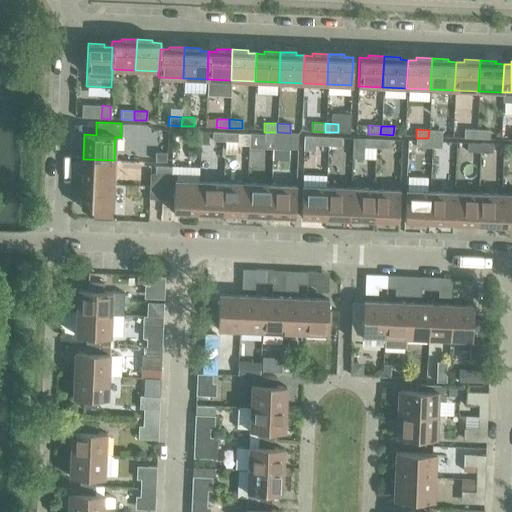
[(464,138),(476,138),(477,129),(464,129),(464,138)]
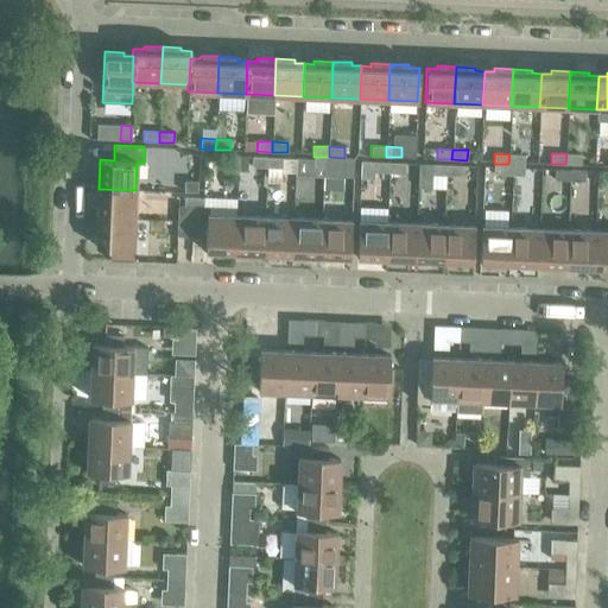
[(567,153),(565,164),(581,165),(581,154),(567,153)]
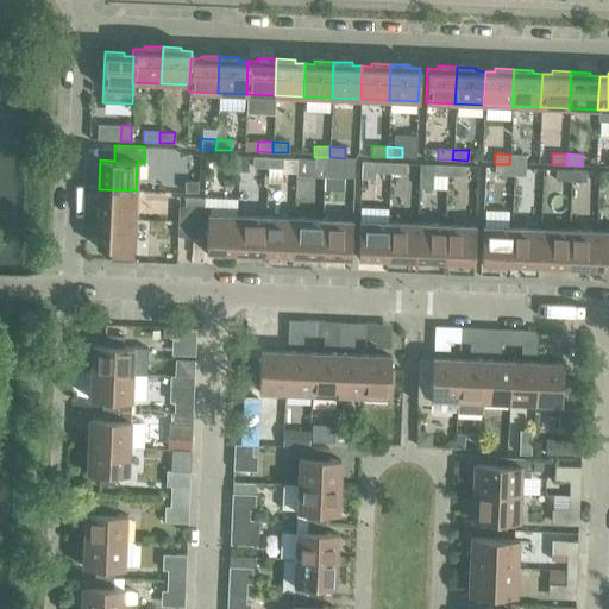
[(510,155),(509,164),(525,165),(526,155),(510,155)]
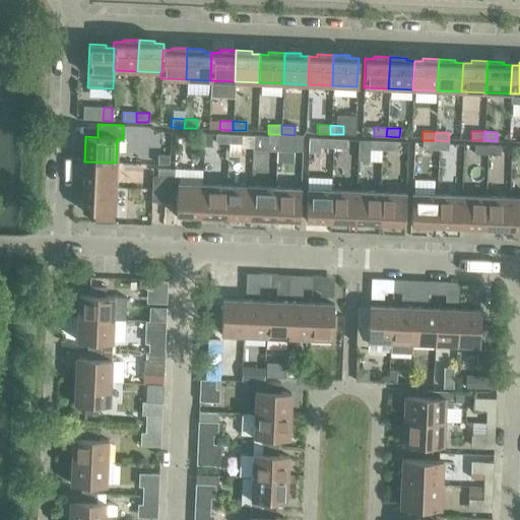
[(215,143),(228,143),(229,134),(215,134),(215,143)]
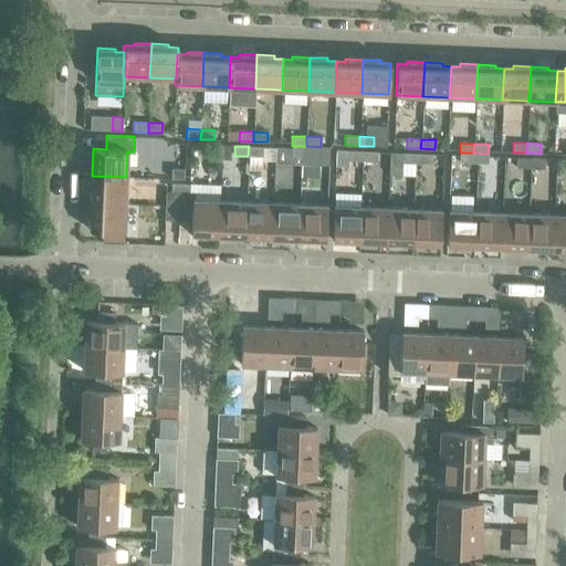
[(249,146),(248,156),(262,157),(262,147),(249,146)]
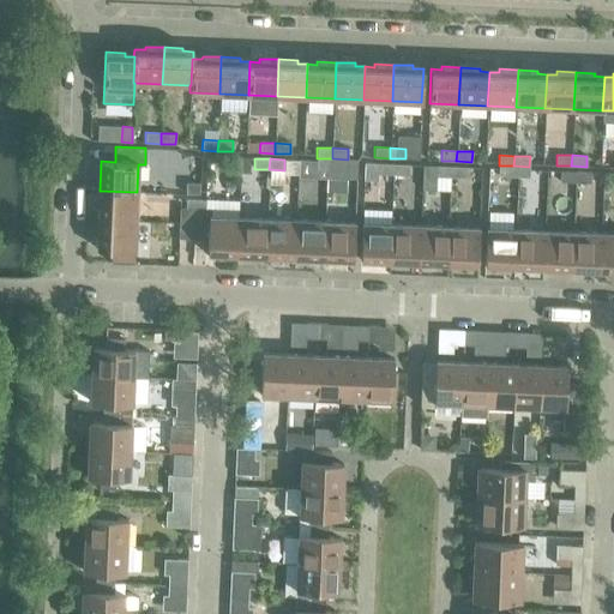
[(317,168),(326,169),(331,169),(332,158),(317,158),(317,168)]
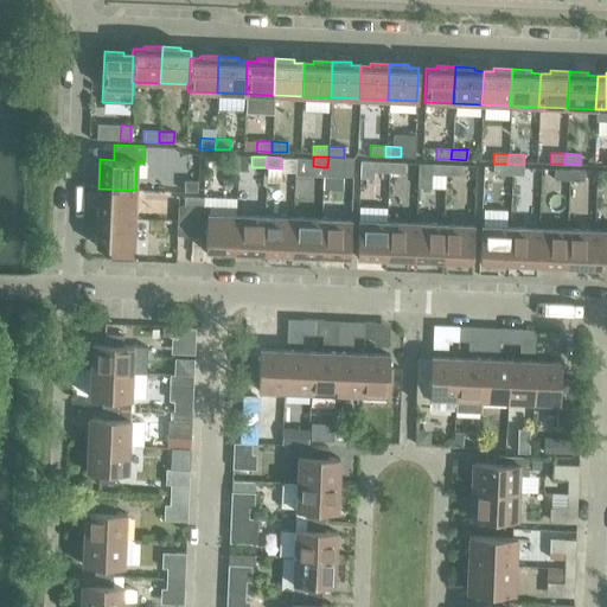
[(327,167),(323,167),(323,177),(343,177),(344,158),(328,157),(327,167)]
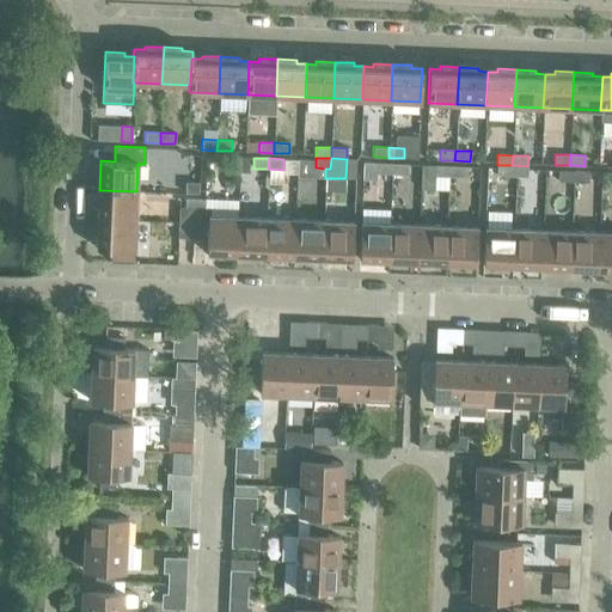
[(377,173),(391,173),(392,164),(377,163),(377,173)]
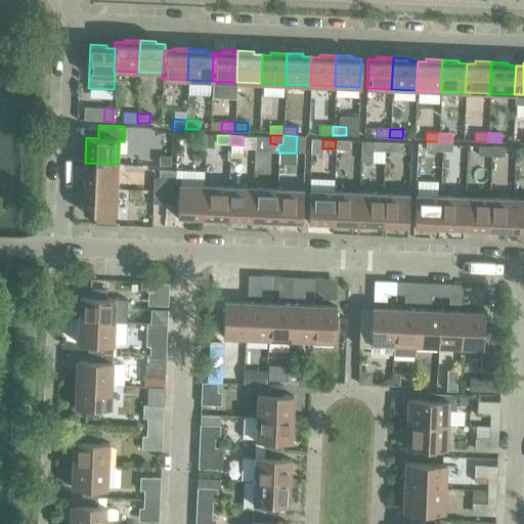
[(336,140),(335,148),(348,149),(349,140),(336,140)]
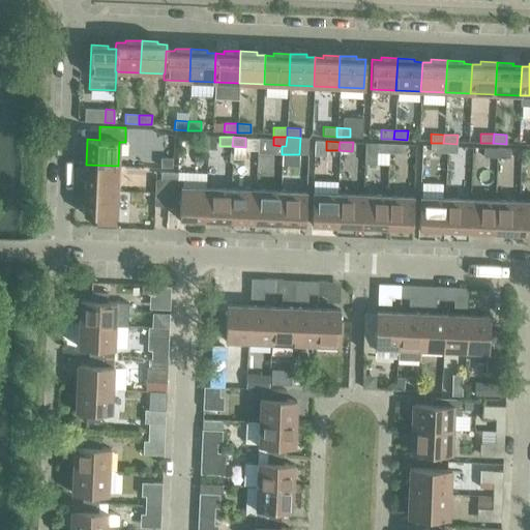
[(365,143),(364,163),(376,163),(376,152),(377,143),(365,143)]
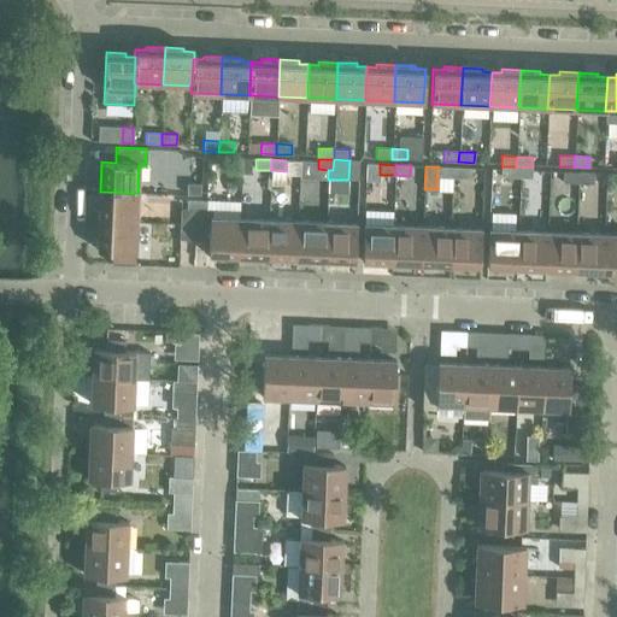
[(438,177),(453,177),(453,168),(439,166),(438,177)]
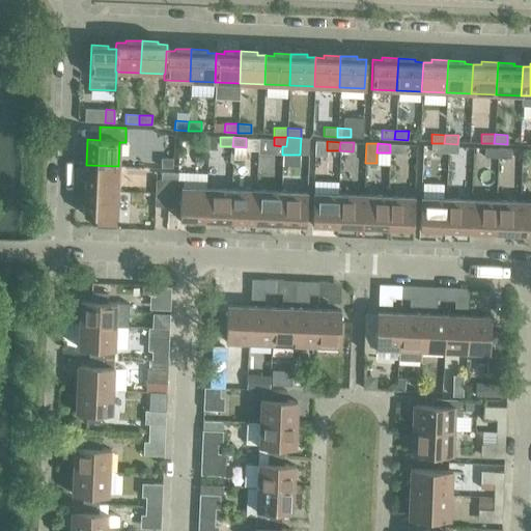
[(430,152),(444,152),(444,143),(431,143),(430,152)]
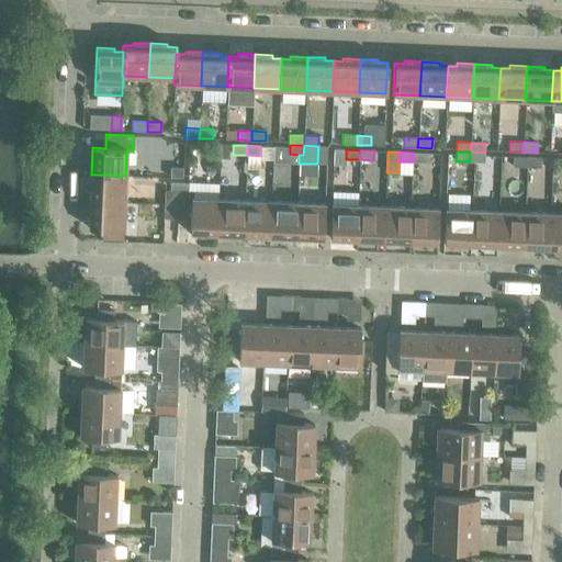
[(470,152),(470,161),(484,163),(484,153),(470,152)]
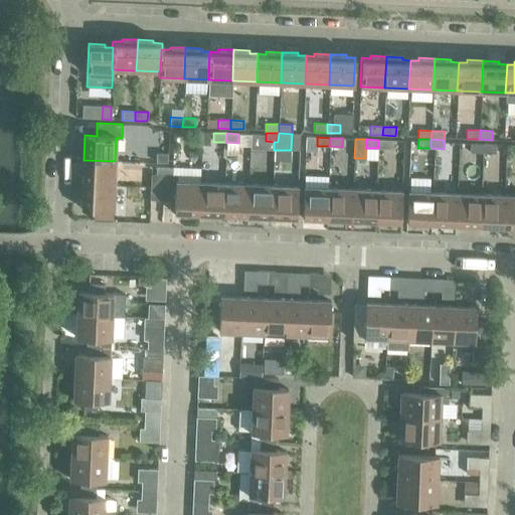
[(378,140),(378,148),(391,149),(391,140),(378,140)]
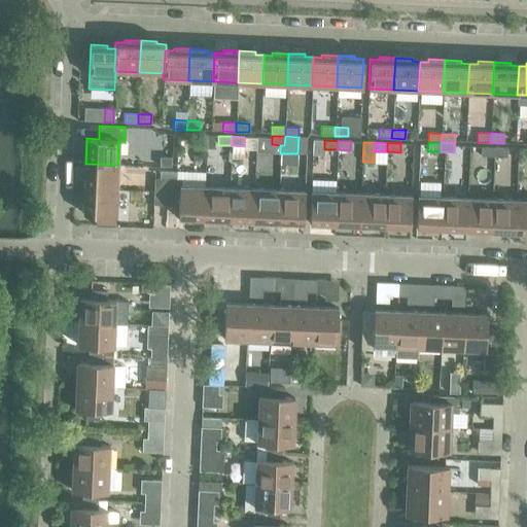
[(231,145),(231,159),(244,159),(244,146),(231,145)]
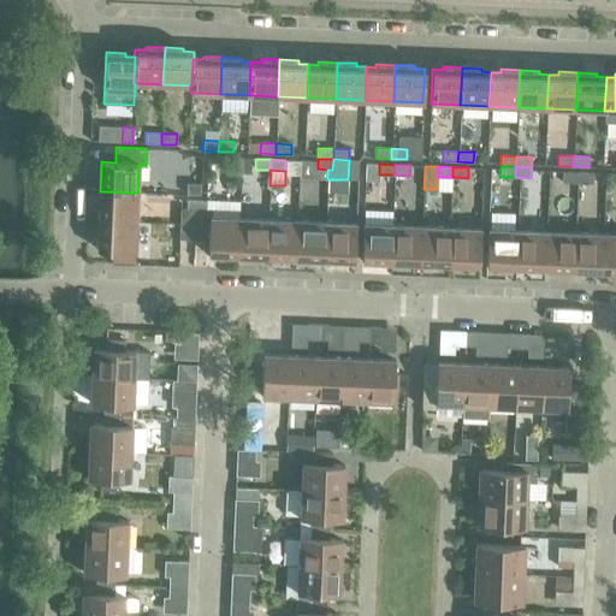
[(562,182),(576,183),(578,172),(562,171),(562,182)]
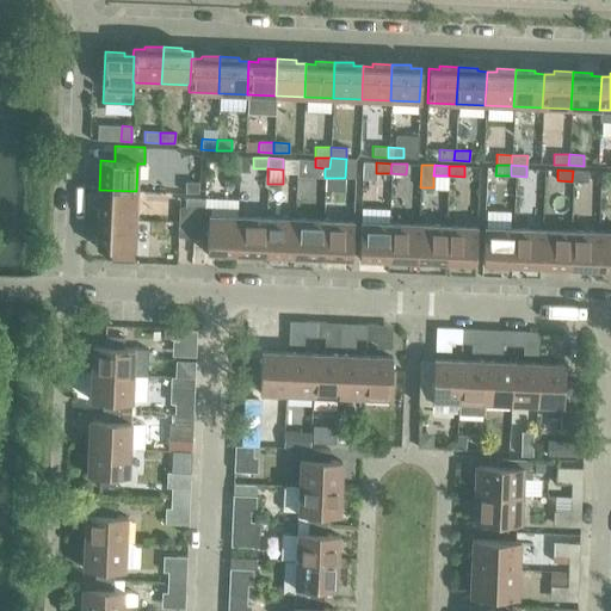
[(573,171),(572,181),(587,181),(587,172),(573,171)]
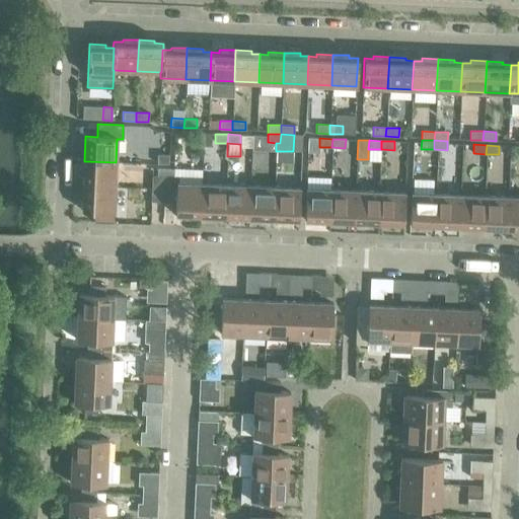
[(157,154),(157,164),(168,164),(168,154),(157,154)]
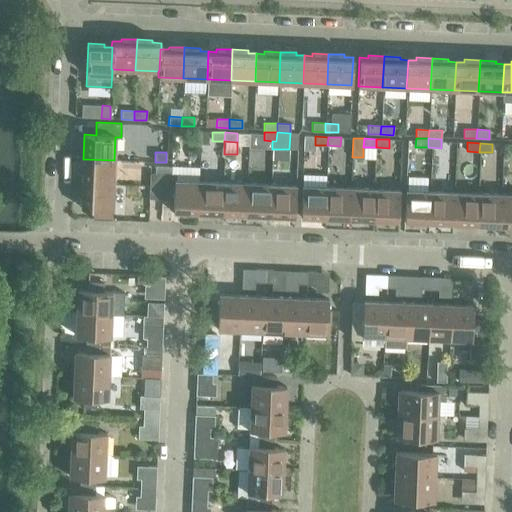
[(83,159),(82,183),(113,184),(114,160),(83,159)]
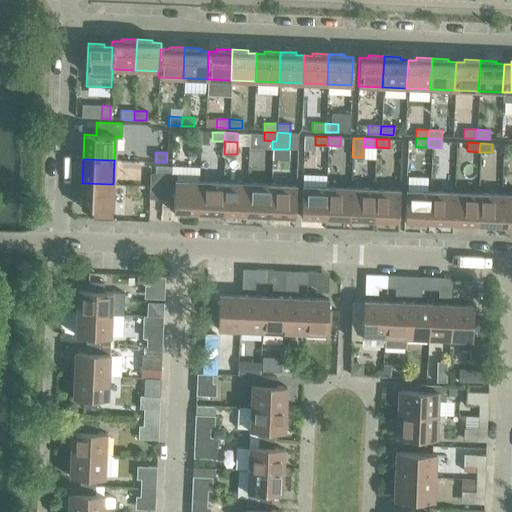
[(161,199),(162,174),(155,173),(150,173),(149,199),(161,199)]
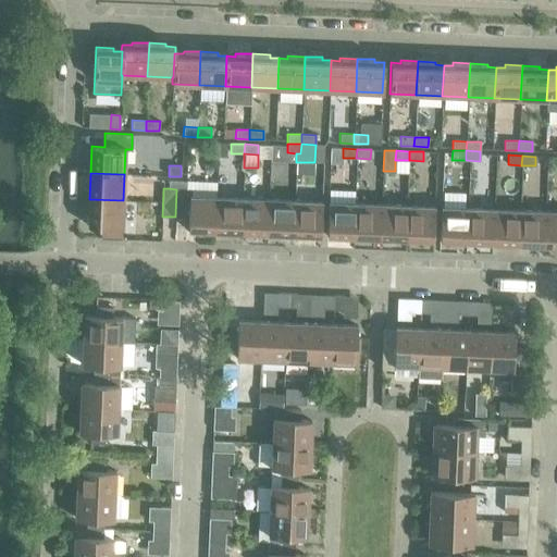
[(188,231),(214,232),(217,198),(190,197),(192,189),(186,189),(176,189),(175,217),(188,218),(188,231)]
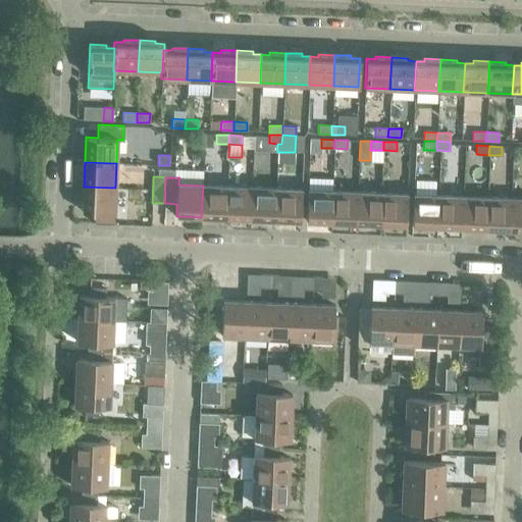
[(201,217),(225,218),(227,187),(203,186),(201,217)]
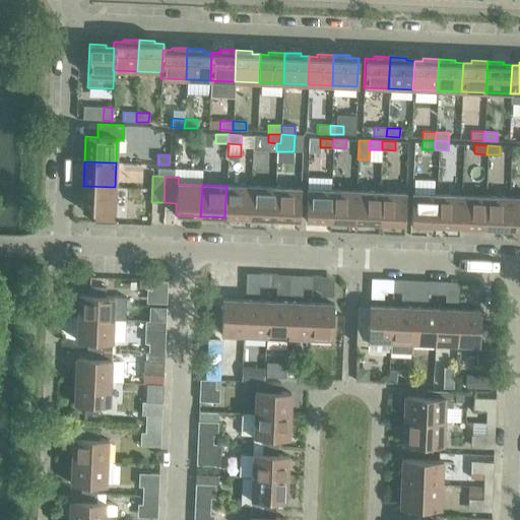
[(115,187),(83,186),(82,211),(93,211),(93,222),(113,223),(115,187)]
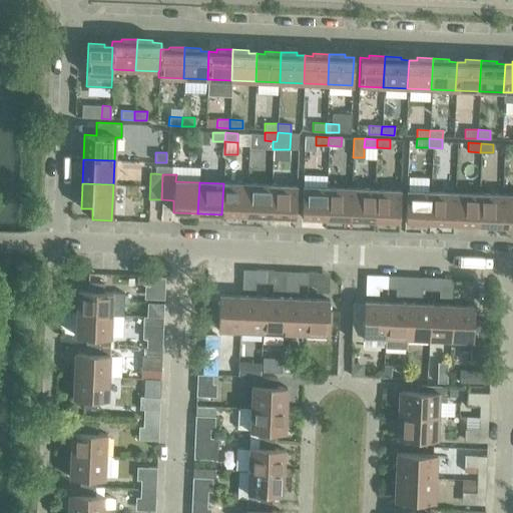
[(221,214),(245,215),(247,184),(223,183),(221,214)]
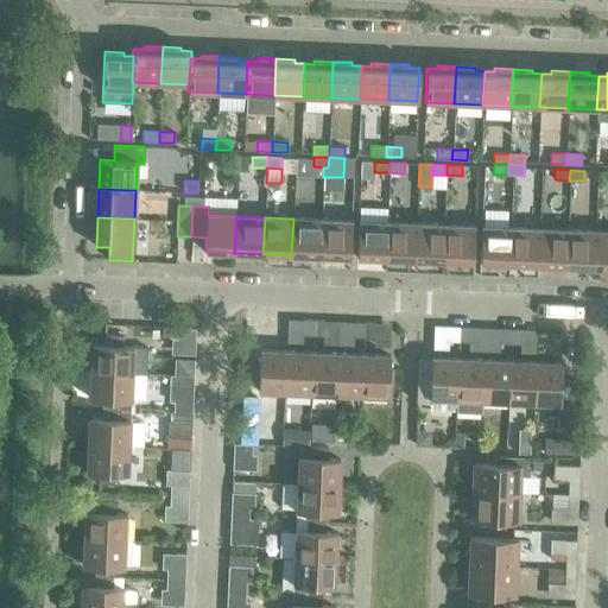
[(291,255),(320,257),(322,219),(293,219),(291,255)]
